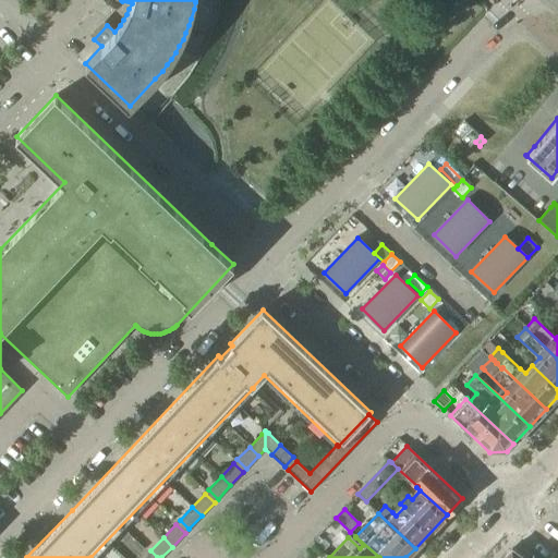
[(313,542),(296,557),(307,557),(318,547),(313,542)]
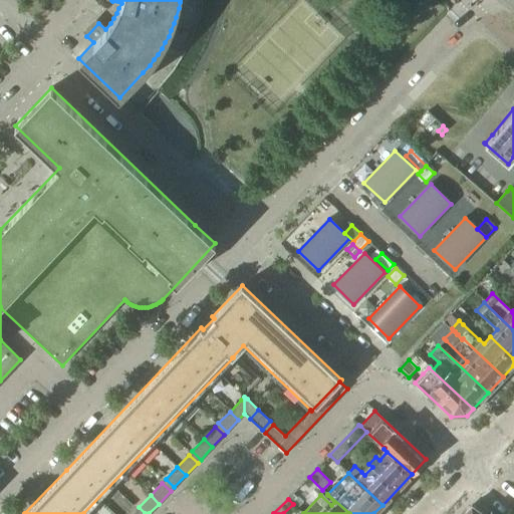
[(483,513),(471,505),(462,513),(483,513)]
